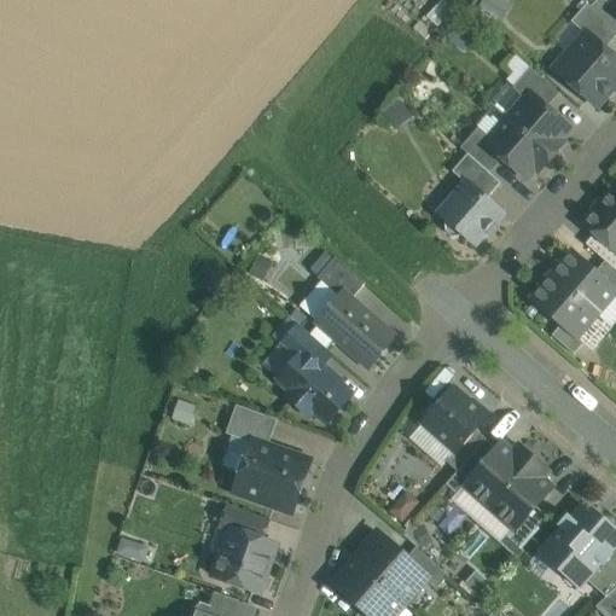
[(610,5),(604,0),(593,0),(588,6),(615,33),(615,12),(609,6),(610,5)]
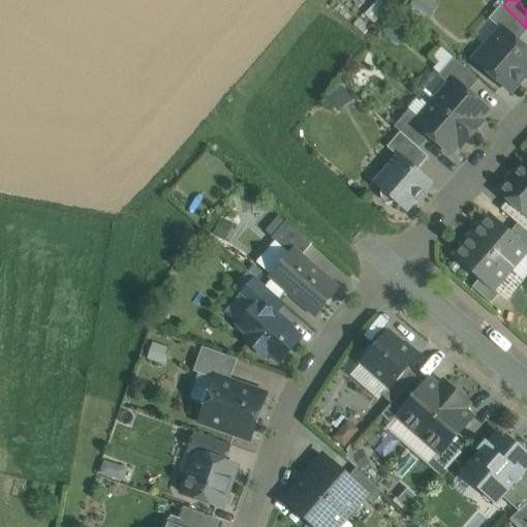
[(503,5),(500,2),(487,18),(500,30),(501,29),(516,41),(526,28),(503,5)]
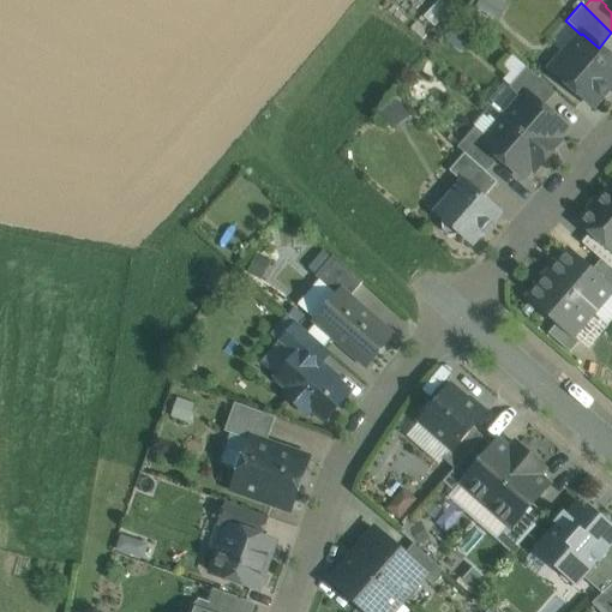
[(581,35),(567,52),(561,52),(551,63),(551,71),(591,105),(611,78),(611,59),(599,48),(582,34),(581,35)]
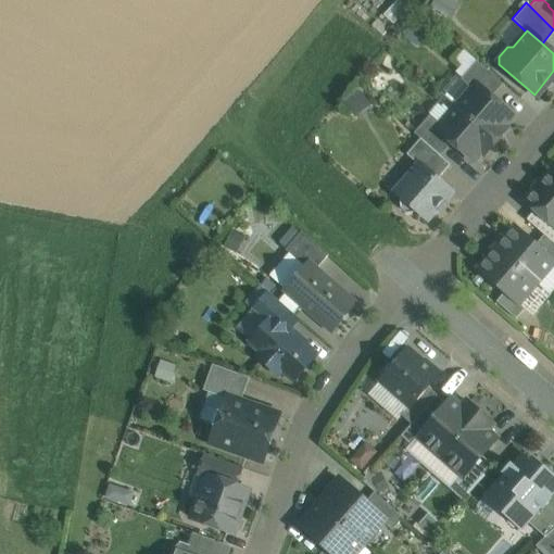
[(501,83),(475,60),(460,78),(470,88),(475,83),(490,96),(501,83)]
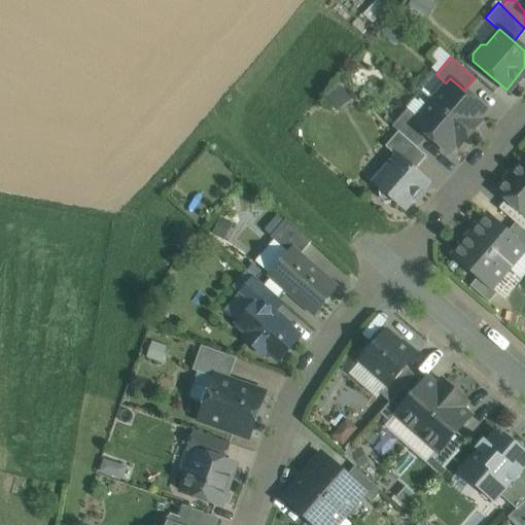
[(464,91),(450,78),(446,83),(431,101),(468,133),(480,120),(477,117),(484,108),(464,91)]
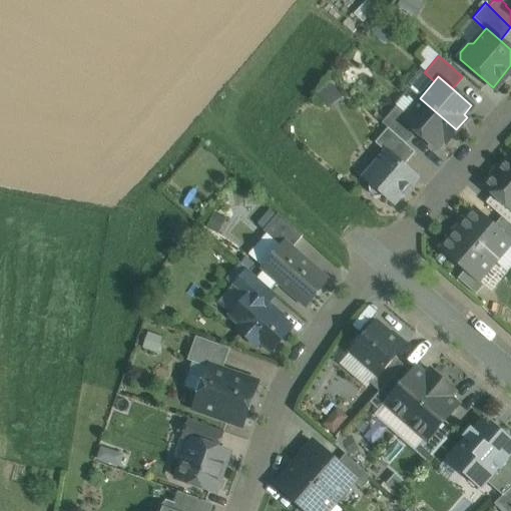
[(456,129),(420,98),(406,114),(401,119),(415,130),(435,147),(442,139),(445,141),(456,129)]
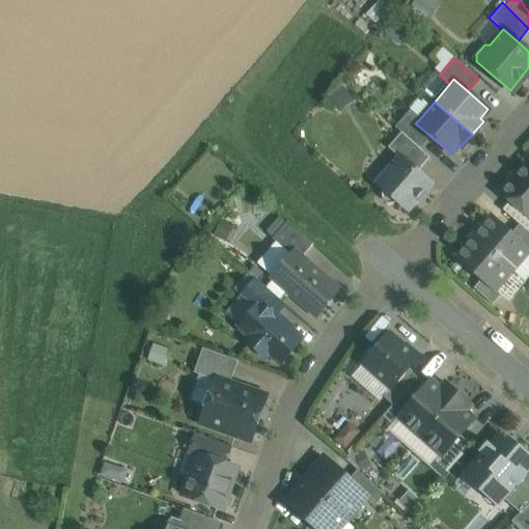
[(409,109),(393,127),(399,132),(418,147),(429,135),(415,123),(420,118),(409,109)]
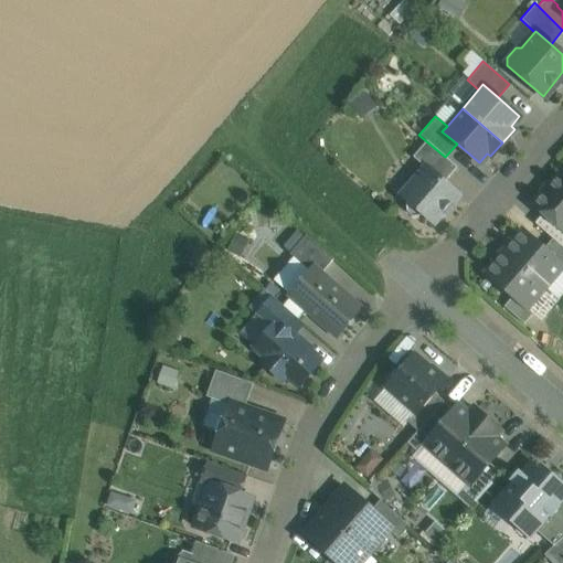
[(445,157),(425,140),(412,156),(424,166),(443,181),(455,166),(445,157)]
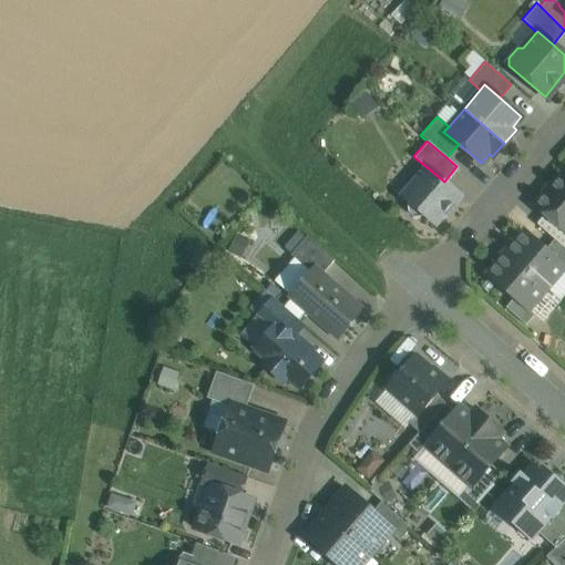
[(444,182),(425,166),(406,189),(413,196),(407,205),(407,211),(413,216),(419,216),(422,213),(434,223),(459,195),(444,182)]
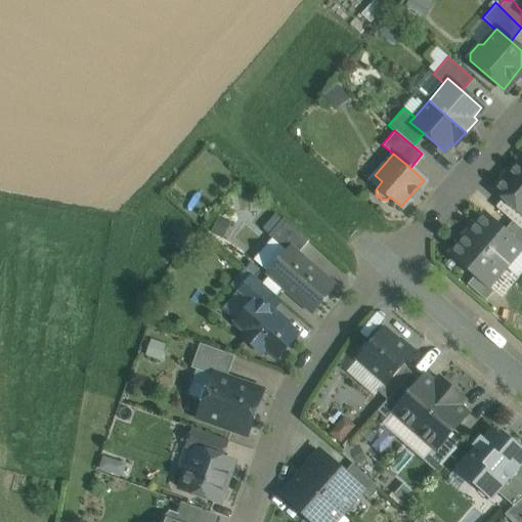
[(521,165),(517,161),(493,188),(503,197),(521,213),(521,165)]
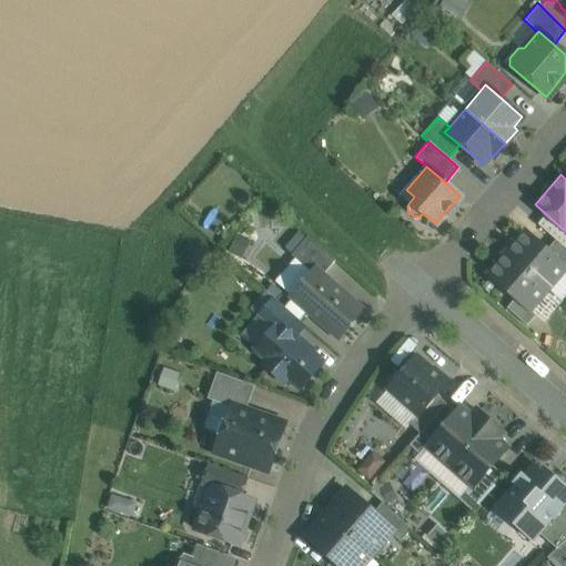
[(565,231),(545,213),(536,223),(554,239),(565,250),(565,249),(565,231)]
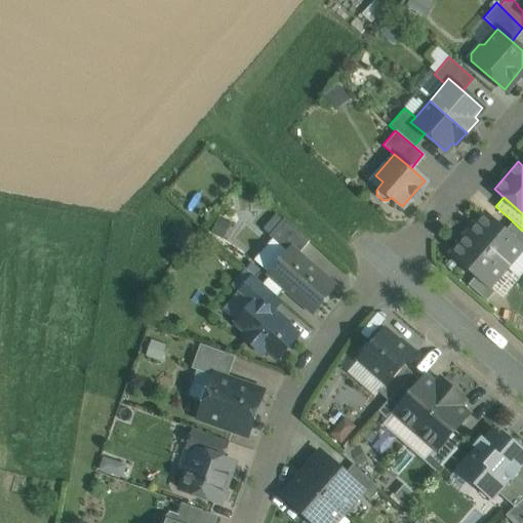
[(504,230),(484,212),(467,232),(506,266),(522,247),(522,246),(504,230)]
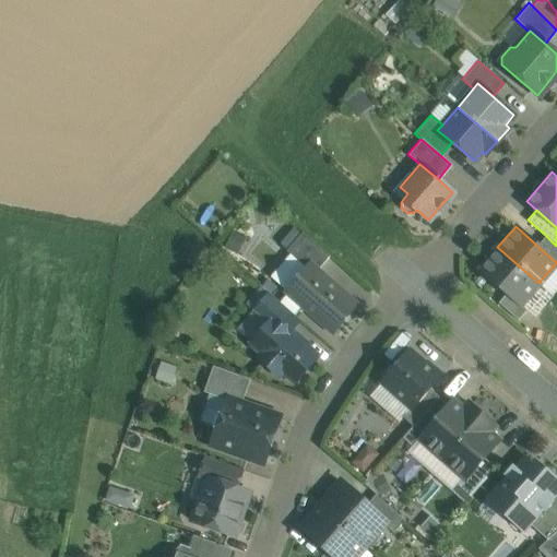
[(556,245),(556,246),(545,235),(536,245),(556,262),(556,263),(556,245)]
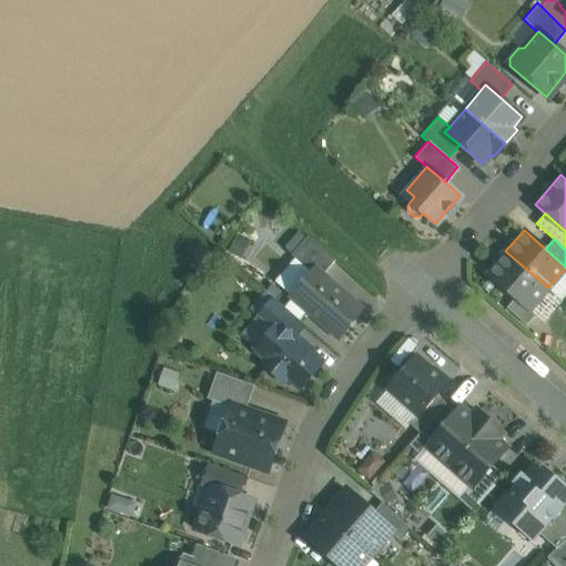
[(547,287),(505,251),(486,273),(514,296),(528,310),(528,309),(547,287)]
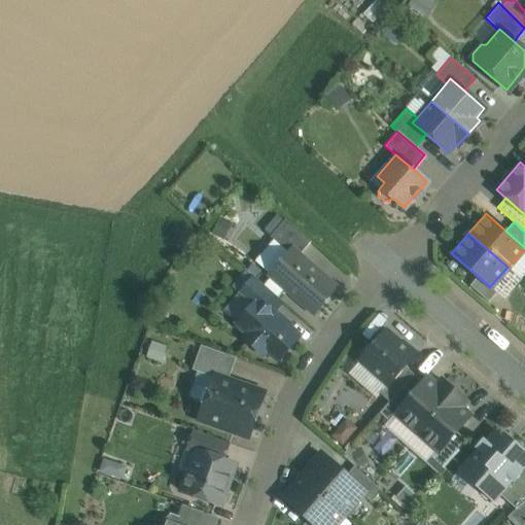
[(335,286),(290,248),(269,273),(313,311),(335,286)]
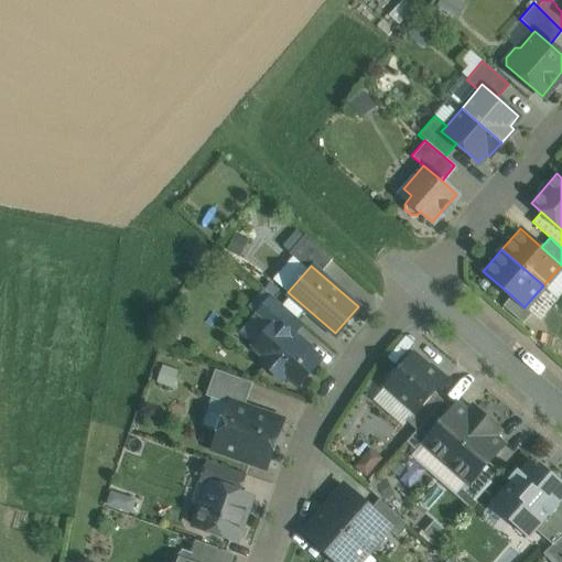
[(525,307),(510,294),(501,304),(521,322),(531,312),(525,306),(525,307)]
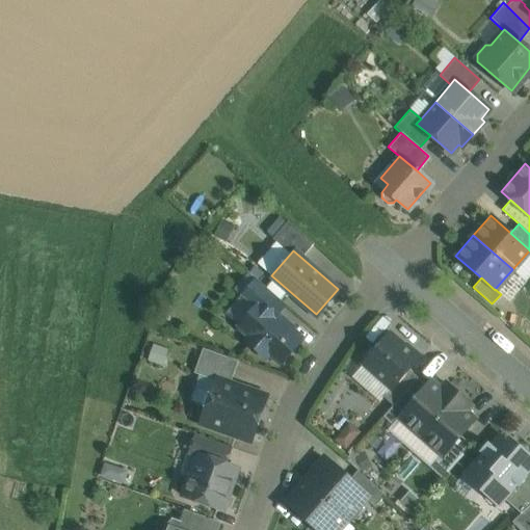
[(284,303),(256,279),(241,296),(255,308),(261,299),(276,313),(284,303)]
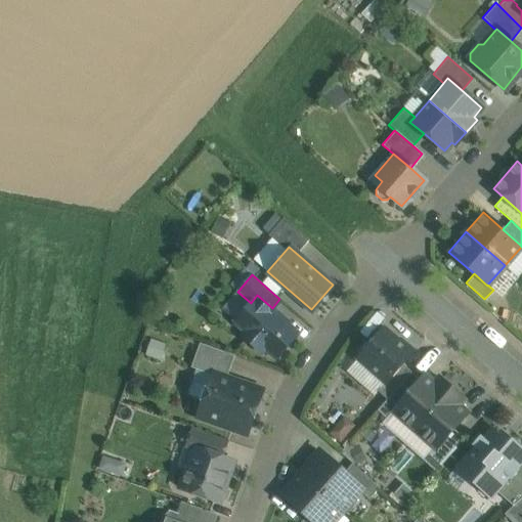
[(272,308),(257,295),(251,303),(238,316),(250,327),(242,335),(259,350),(263,345),(276,356),(296,334),(285,324),(287,321),(272,308)]
